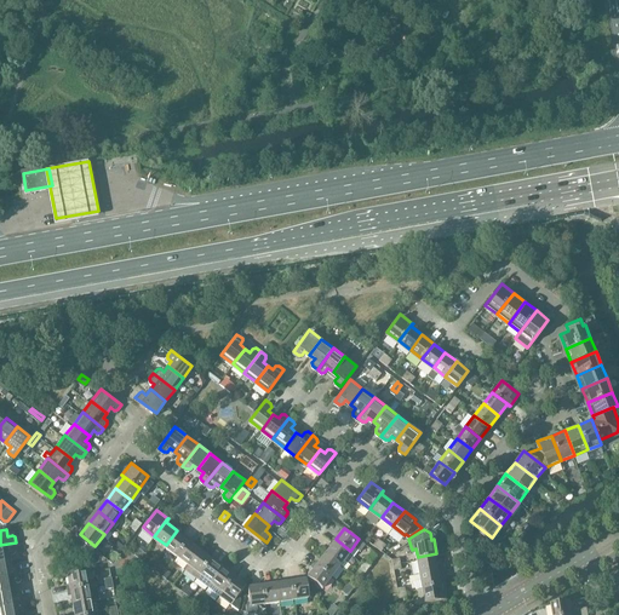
[(166,545),(177,553),(189,539),(177,530),(166,545)]
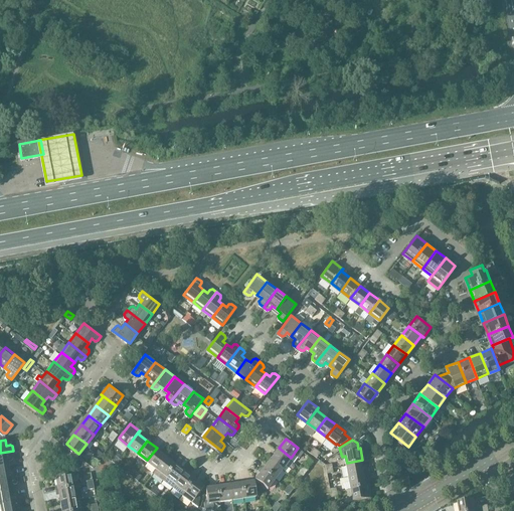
[(157,467),(166,455),(157,448),(147,460),(157,467)]
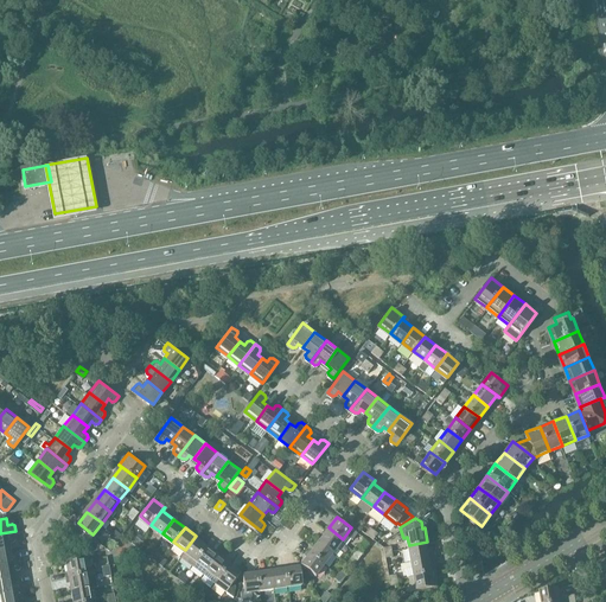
[(343,539),(329,527),(319,539),(335,550),(343,539)]
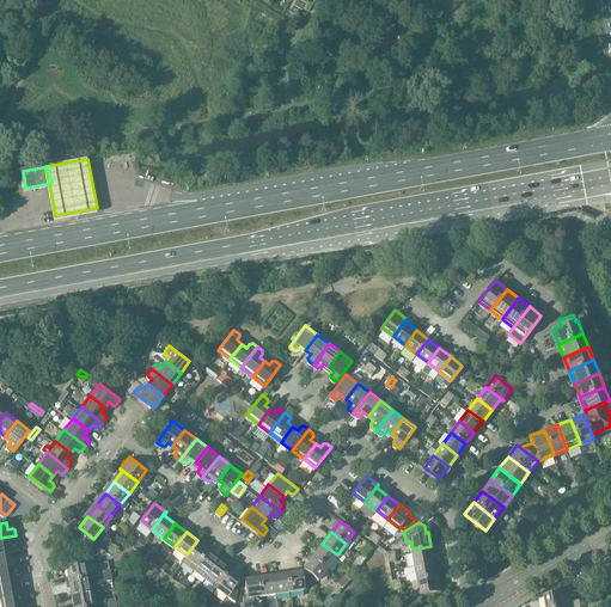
[(0,538),(0,552),(12,551),(11,545),(16,544),(17,541),(16,535),(0,538)]
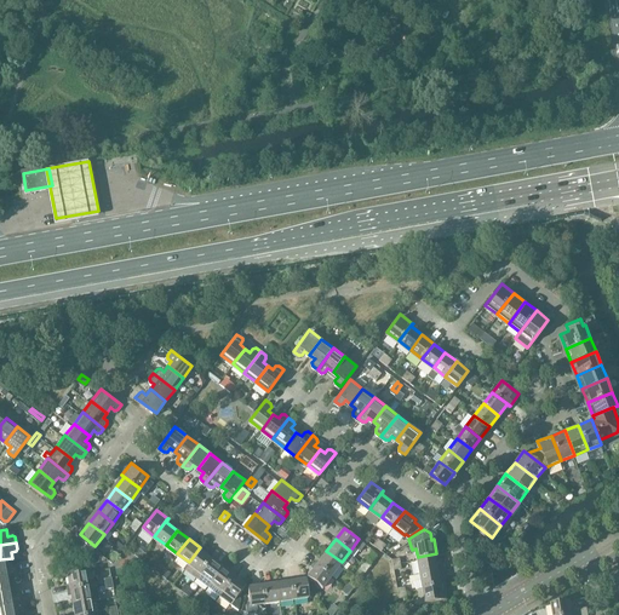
[(212,556),(200,547),(189,562),(200,572),(212,556)]
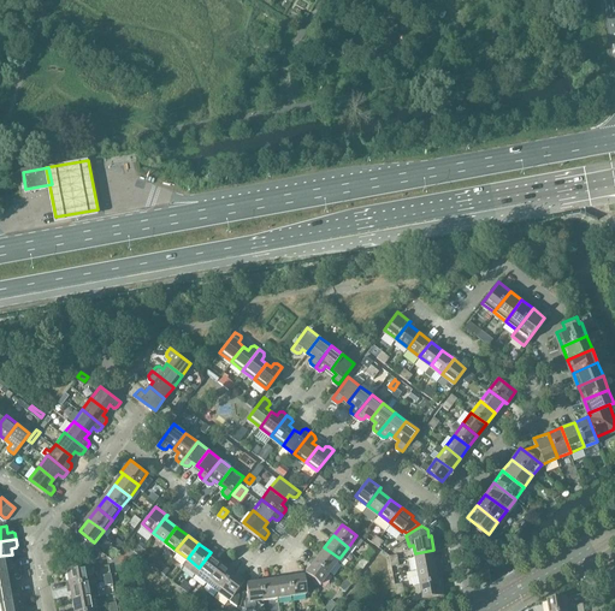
[(324,547),(315,559),(330,570),(339,558),(324,547)]
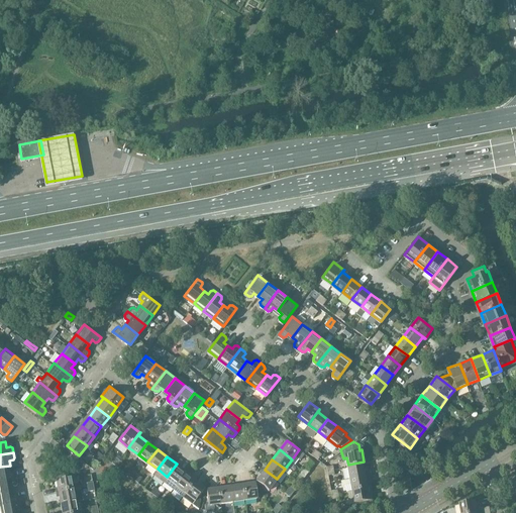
[(348,465),(350,477),(366,474),(364,462),(348,465)]
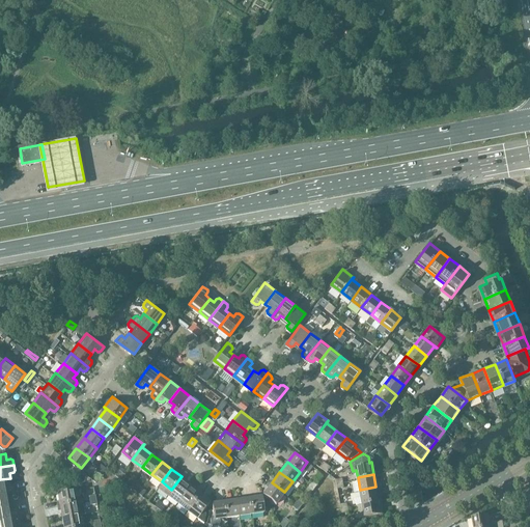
[(171,490),(182,497),(191,484),(182,476),(171,490)]
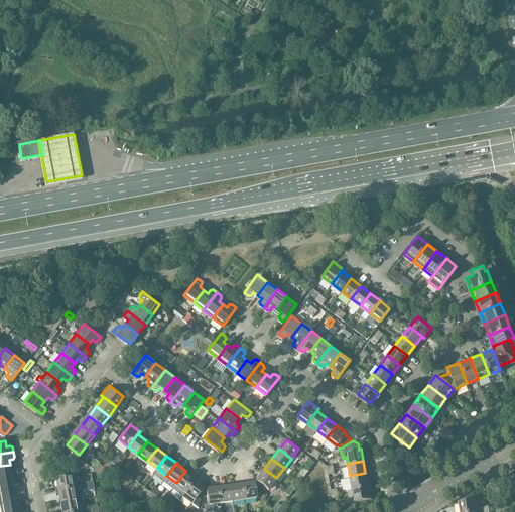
[(0,466),(0,479),(18,476),(17,471),(14,470),(11,470),(10,465),(0,466)]
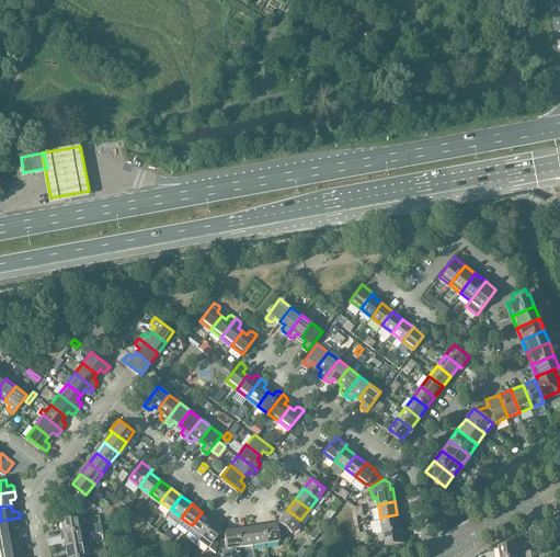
[(300,520),(287,510),(280,520),(293,531),(300,520)]
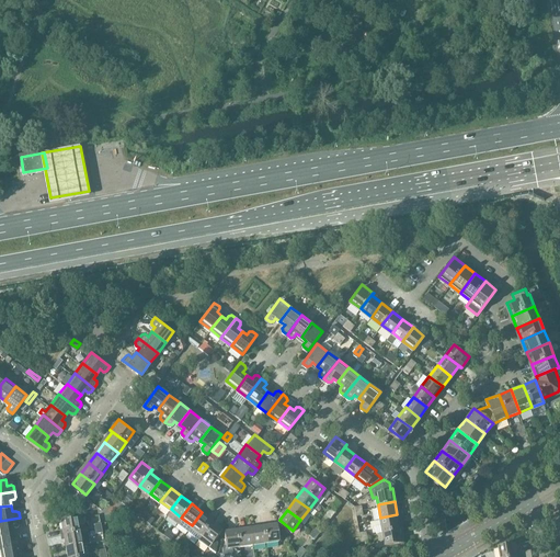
[(202,512),(192,525),(189,529),(200,537),(213,520),(202,512)]
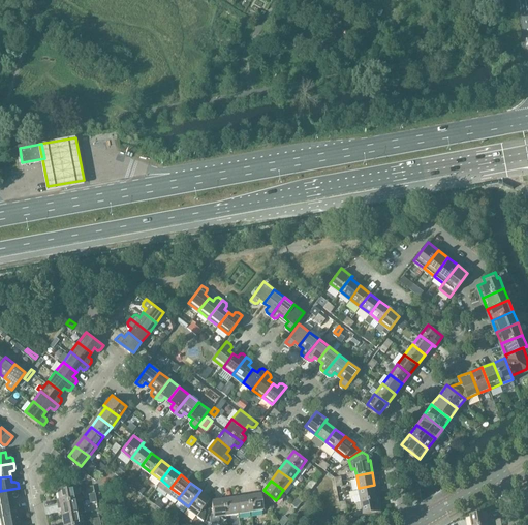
[(359,488),(361,500),(379,497),(379,496),(376,497),(374,485),(359,488)]
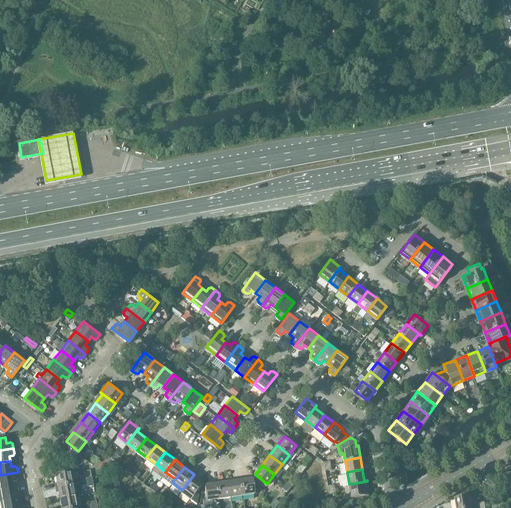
[(74,482),(72,470),(56,473),(59,485),(74,482)]
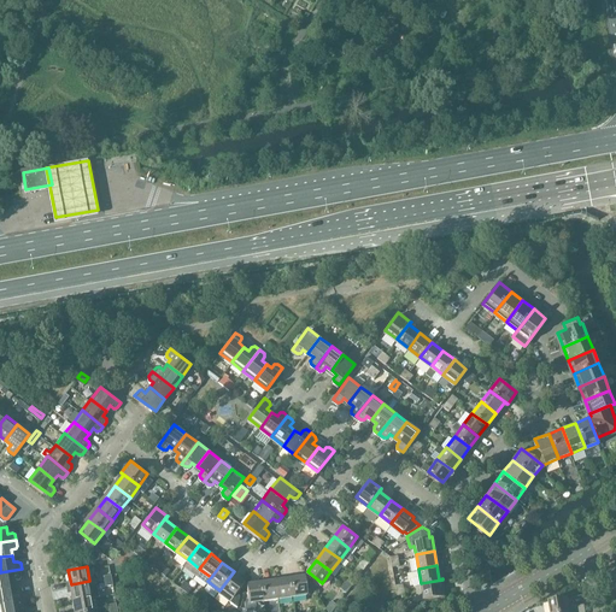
[(0,572),(0,587),(17,584),(16,577),(21,577),(22,575),(22,569),(0,572)]
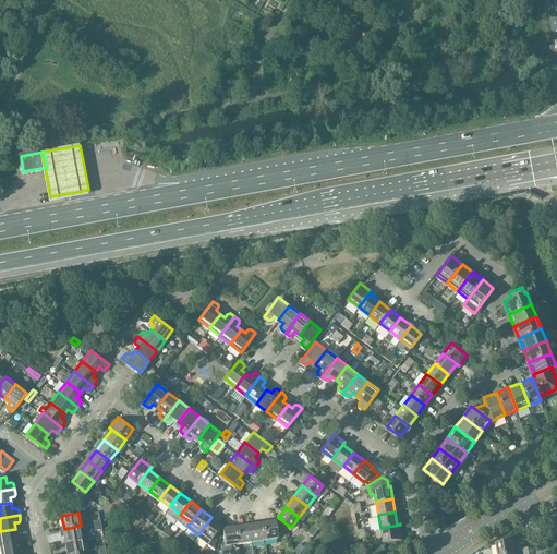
[(212,517),(198,534),(215,548),(218,537),(215,534),(222,526),(212,517)]
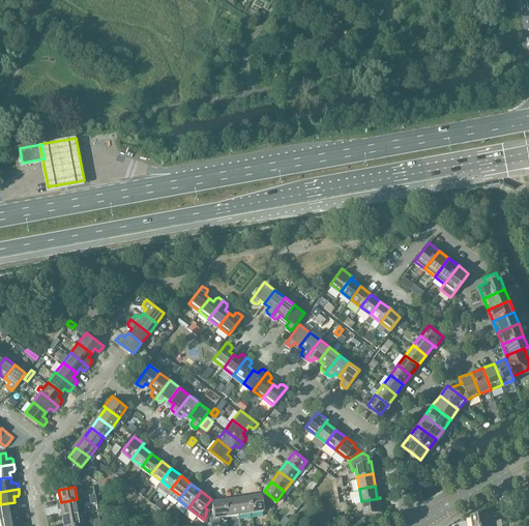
[(262,493),(250,495),(252,510),(265,508),(262,493)]
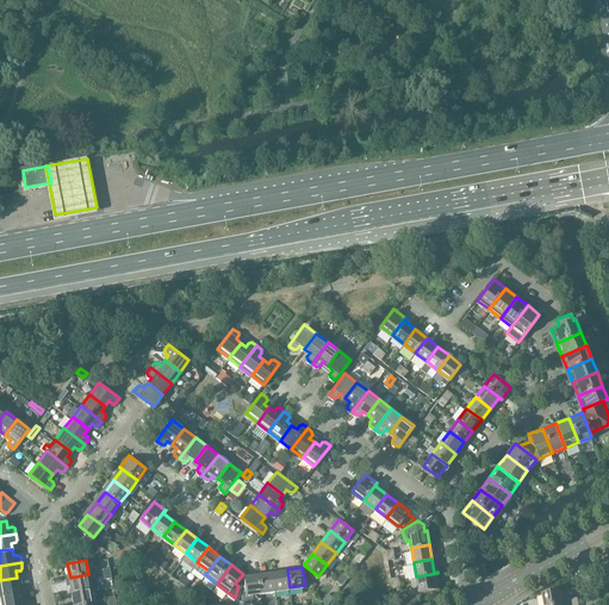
[(287,569),(273,571),(277,590),(290,587),(287,569)]
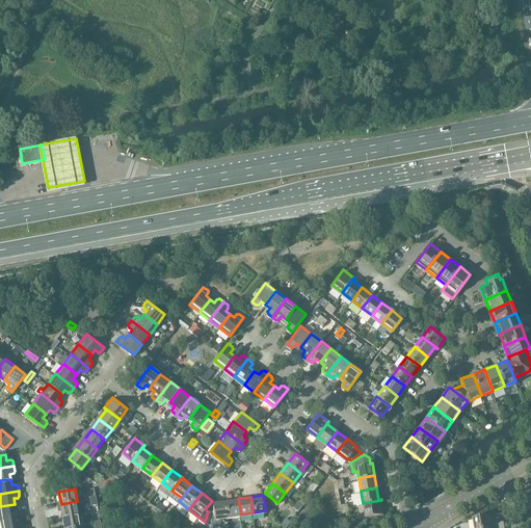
[(238,498),(226,500),(229,516),(241,515),(238,498)]
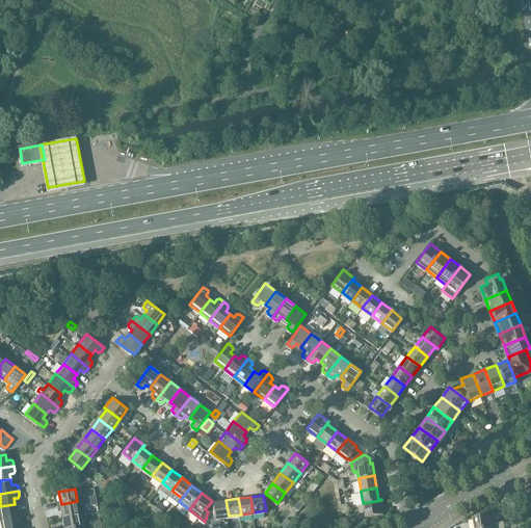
[(229,516),(226,500),(213,502),(216,518),(229,516)]
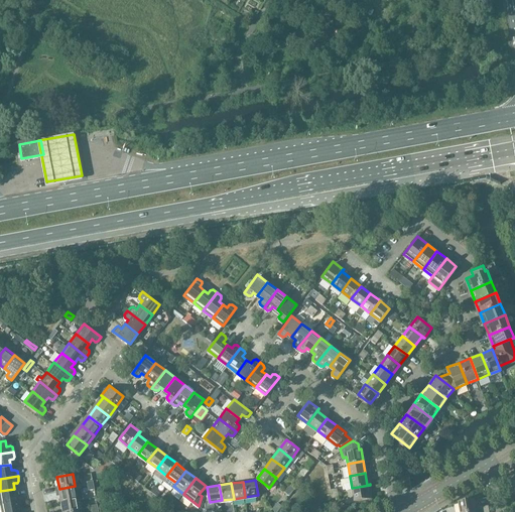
[(370,485),(352,488),(354,500),(372,497),(370,485)]
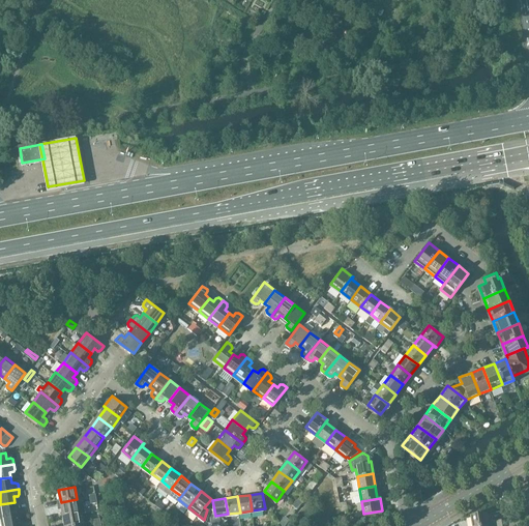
[(79,512),(77,499),(61,502),(63,515),(79,512)]
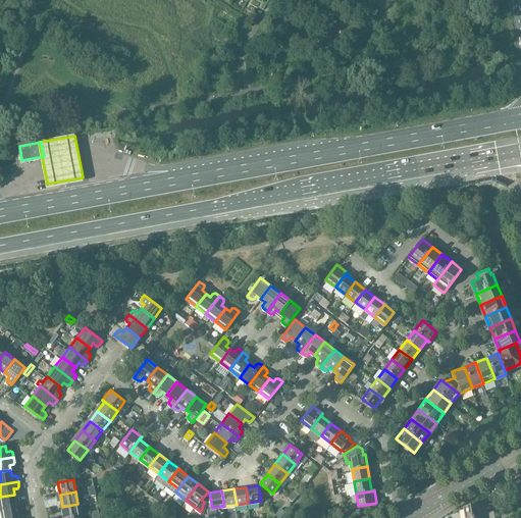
[(0,497),(0,508),(0,509),(22,505),(21,501),(19,499),(15,500),(14,495),(0,497)]
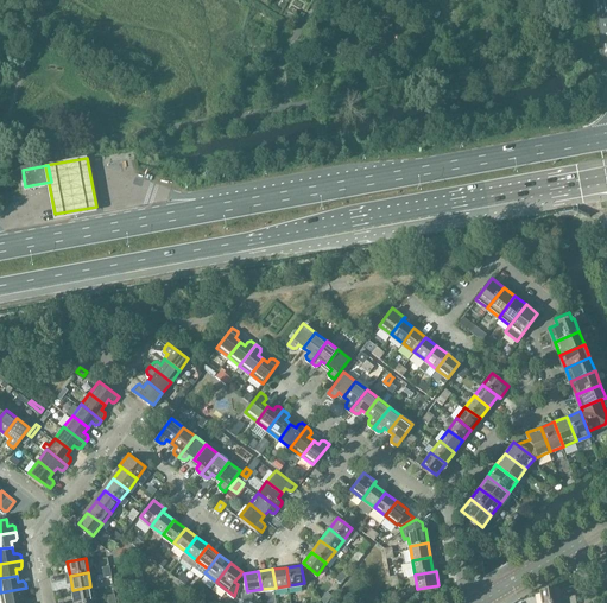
[(96,585),(90,586),(73,590),(74,602),(76,602),(93,601),(99,600),(96,585)]
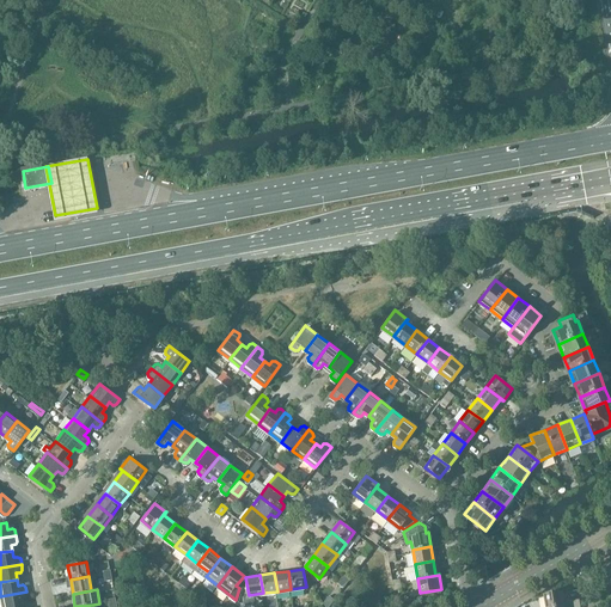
[(545,593),(548,606),(550,606),(567,605),(563,590),(545,593)]
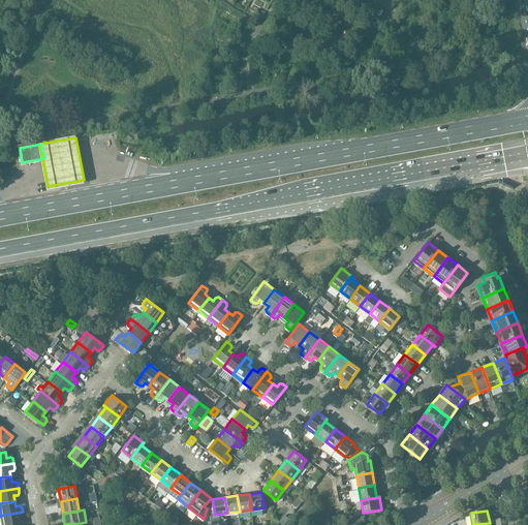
[(0,516),(1,524),(19,524),(18,520),(22,519),(24,517),(23,512),(0,516)]
